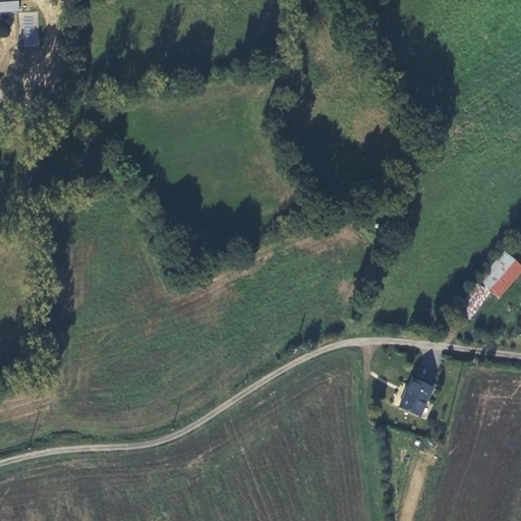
[(17,0),(0,0),(0,12),(18,11),(17,0)]
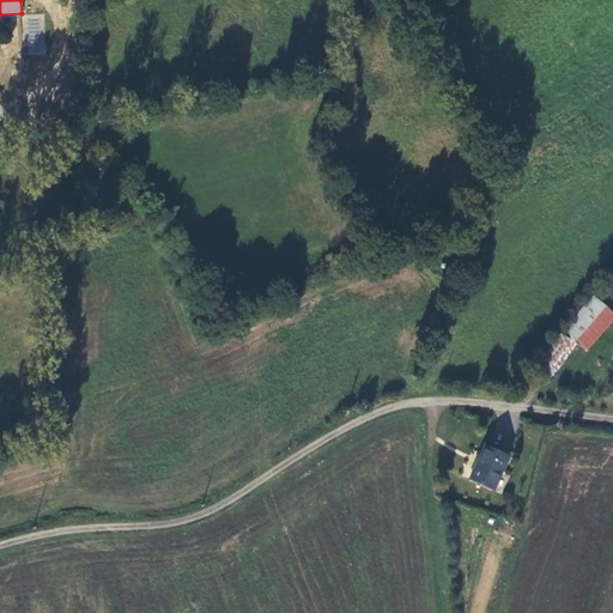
[(612,315),(592,297),(565,327),(582,341),(589,347),(612,317),(612,315)]
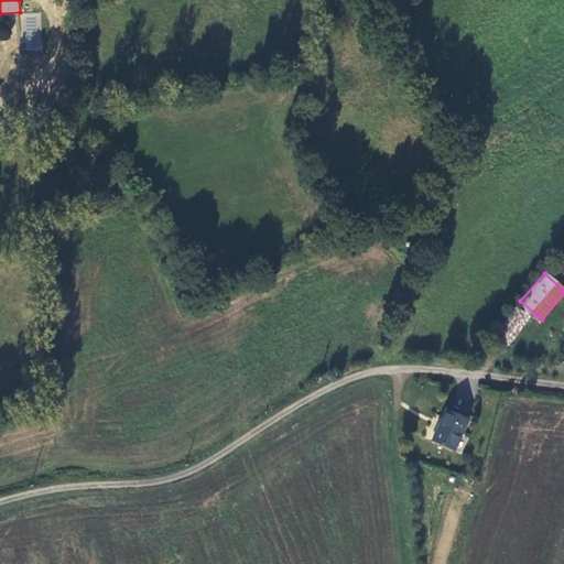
[(520,301),(491,337),(508,350),(535,314),(520,301)]
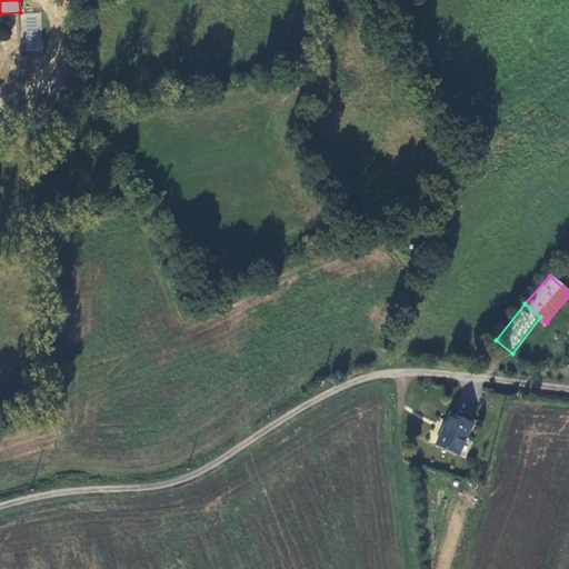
[(460,455),(473,423),(450,413),(437,445),(460,455)]
